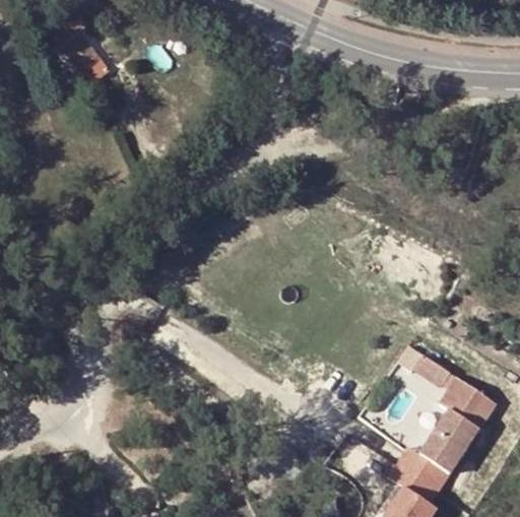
[(73,13),(45,36),(45,41),(46,45),(49,48),(53,50),(57,49),(61,48),(80,75),(83,73),(99,59),(101,56),(80,31),(84,28),(73,13)]
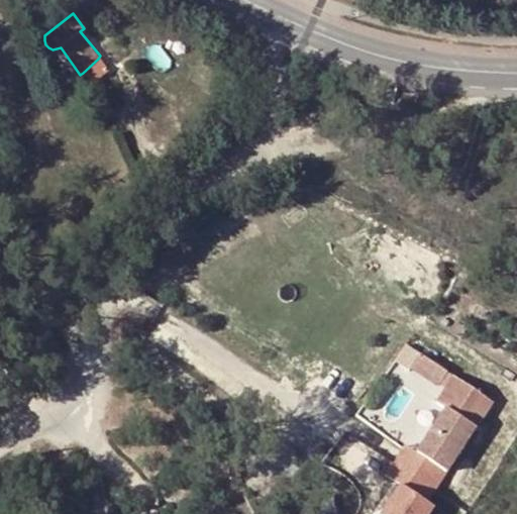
[(98,59),(83,73),(91,84),(108,71),(98,59)]
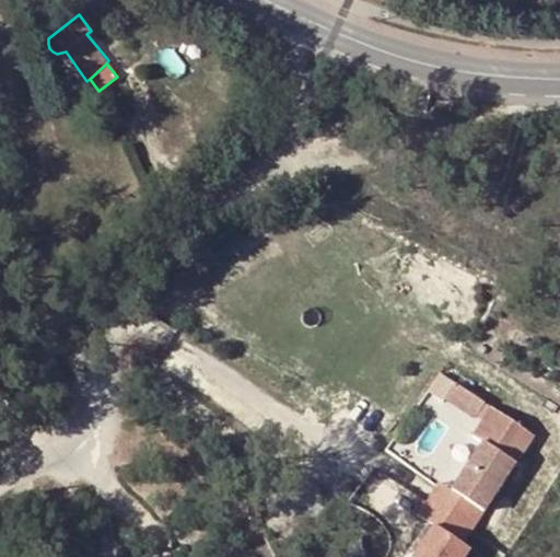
[(486,510),(535,433),(492,405),(473,434),(481,440),(452,487),(486,510)]
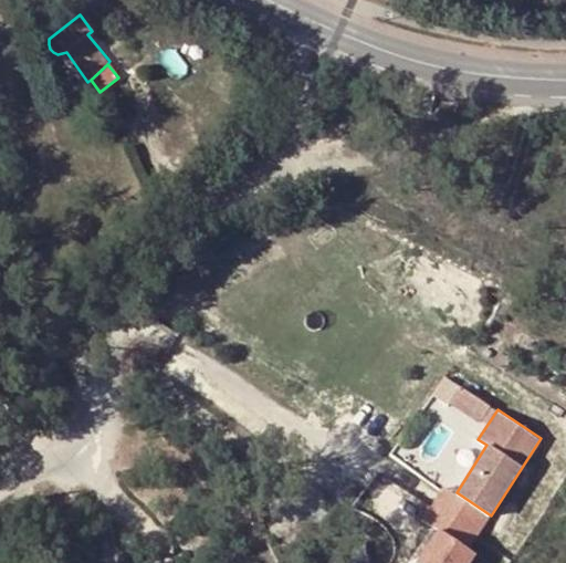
[(356,562),(369,562),(366,542),(354,544),(356,562)]
